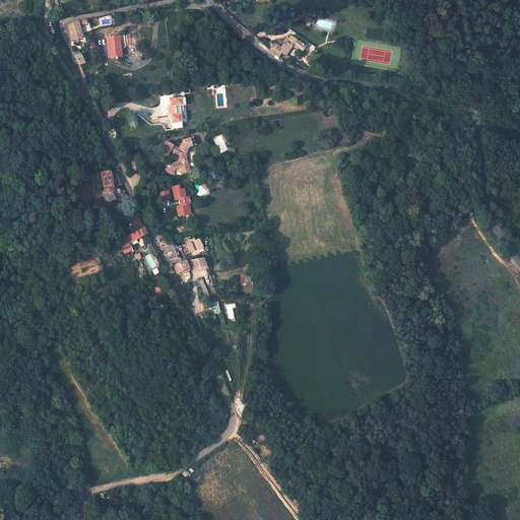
[(69,26),(72,41),(83,39),(78,21),(73,22),(69,26)]
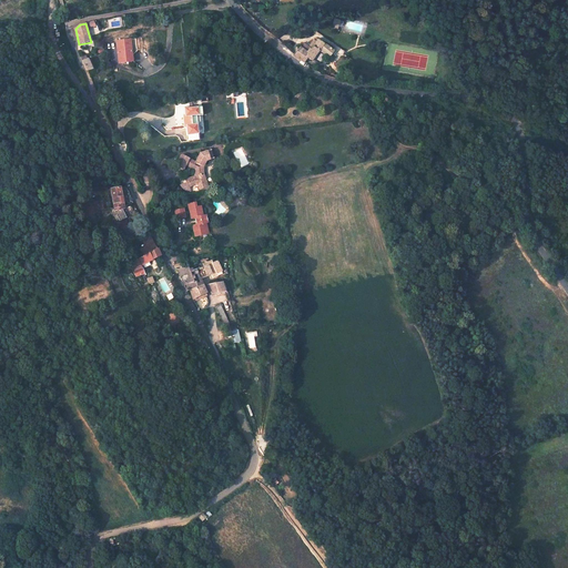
[(324,43),(317,38),(308,49),(311,51),(307,54),(298,49),(292,57),(302,63),(305,58),(311,61),(324,43)]
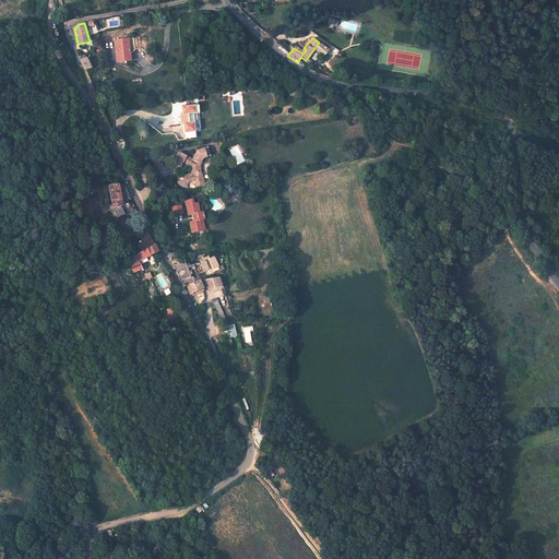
[(115,42),(115,62),(129,62),(128,40),(115,42)]
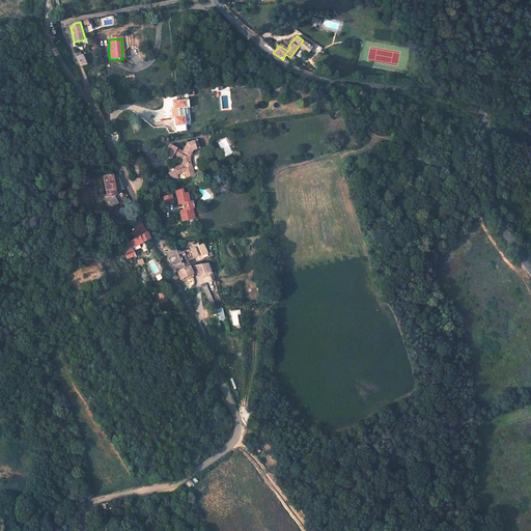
[(290,48),(282,42),(279,46),(287,51),(290,48)]
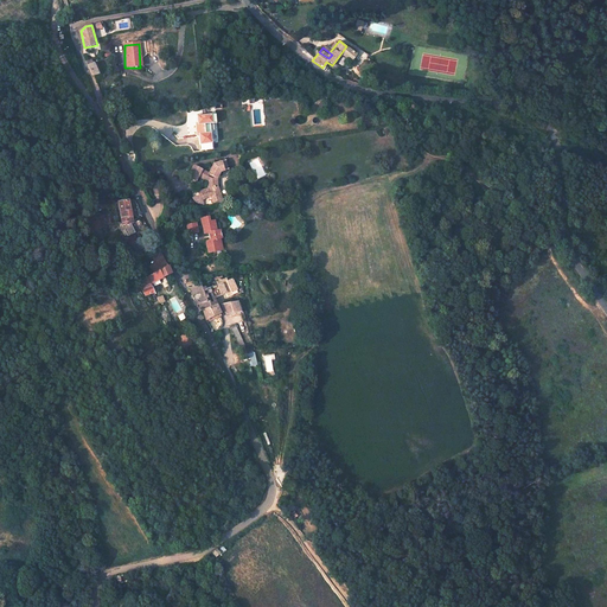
[(355,55),(345,48),(340,55),(350,62),(355,55)]
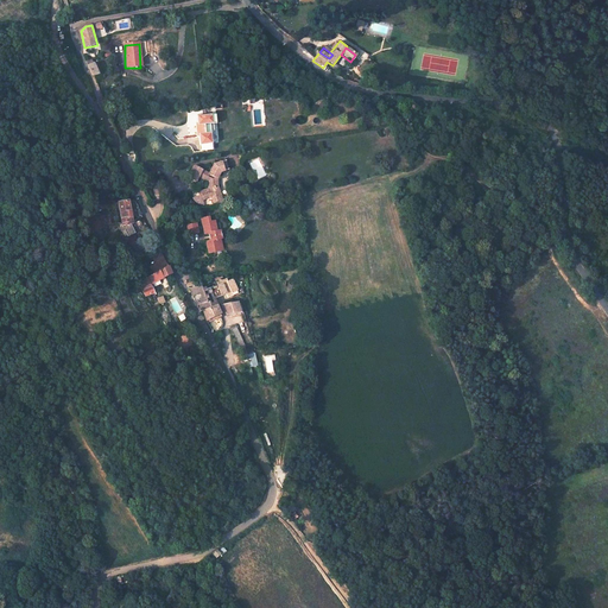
[(86,61),(92,75),(95,75),(99,74),(95,64),(93,64),(92,59),(86,61)]
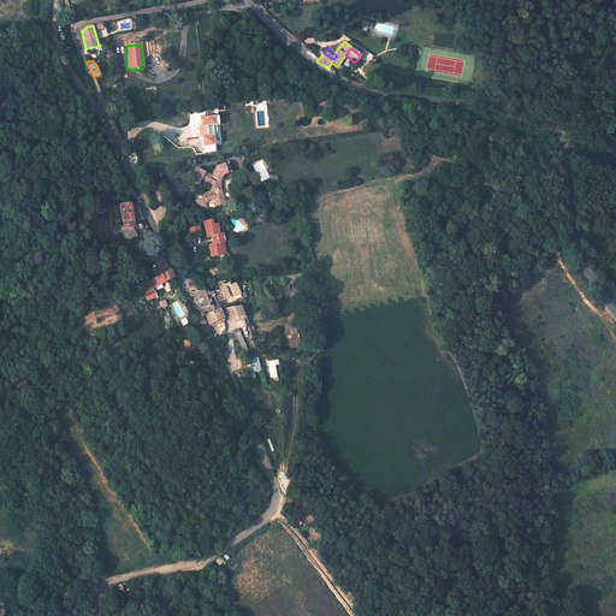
[(201,138),(202,152),(215,152),(215,141),(213,141),(213,135),(214,135),(217,132),(215,125),(219,125),(218,116),(199,118),(200,124),(197,124),(199,138),(201,138)]
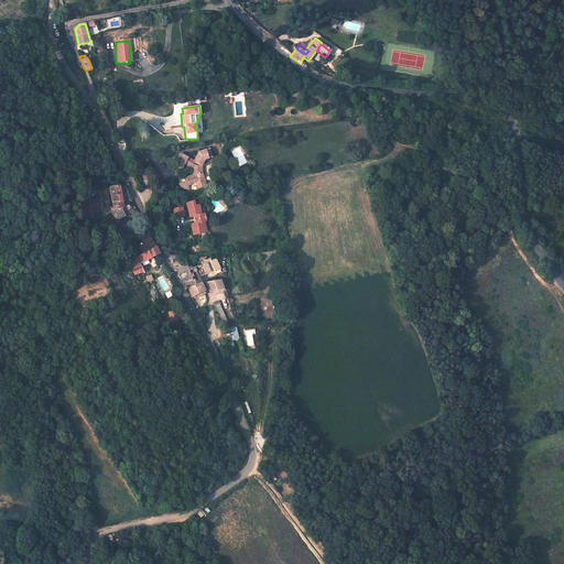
[(199,153),(206,161),(214,158),(212,150),(199,153)]
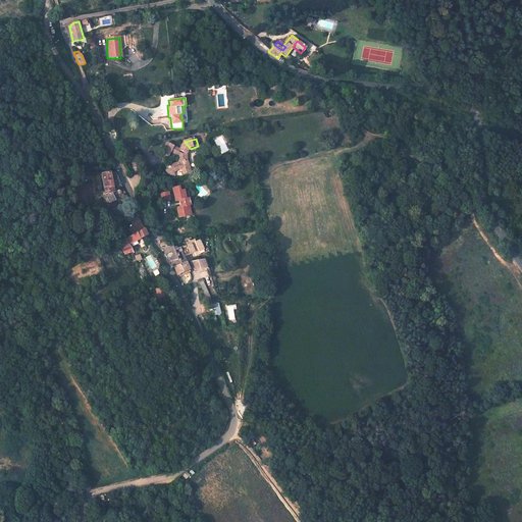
[(181,153),(180,156),(179,162),(171,165),(172,168),(166,170),(166,171),(167,172),(168,173),(169,174),(170,175),(172,176),(173,176),(174,176),(175,177),(174,172),(181,170),(183,173),(191,171),(189,160),(189,154),(191,149),(185,142),(181,149),(167,143),(163,153),(170,156),(172,153),(173,150),(181,153)]
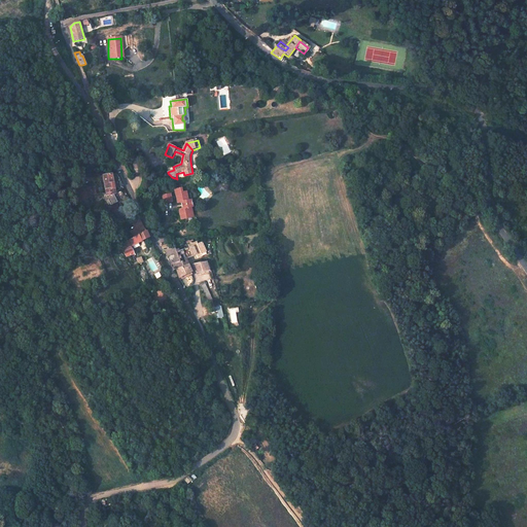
[(107,196),(111,205),(117,202),(112,194),(114,192),(110,175),(102,176),(103,181),(107,196)]
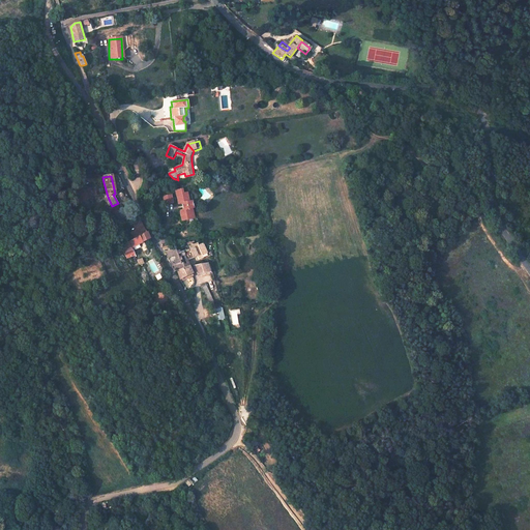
[(188,213),(196,211),(194,205),(196,204),(194,199),(190,199),(188,190),(185,192),(184,187),(177,189),(180,202),(182,201),(184,207),(182,208),(184,216),(188,215),(188,213)]
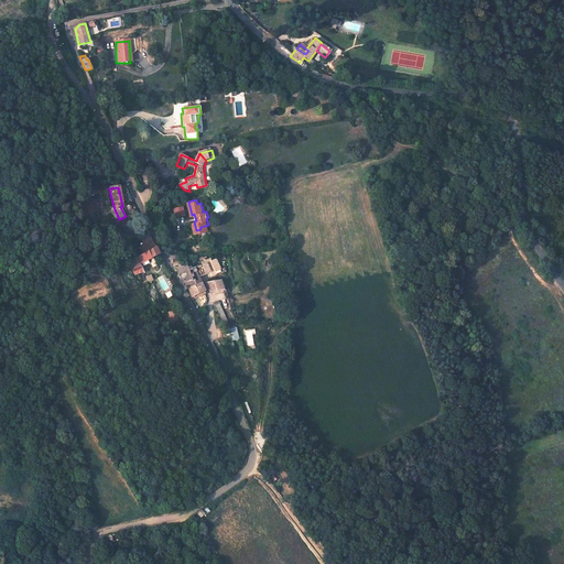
[(175,207),(177,215),(186,214),(185,205),(175,207)]
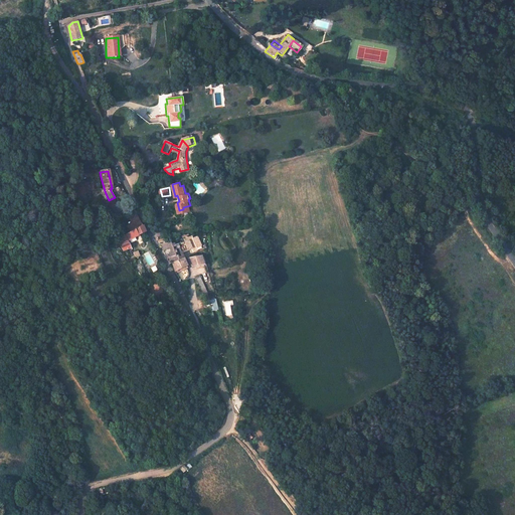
[(129,217),(132,223),(139,220),(136,214),(129,217)]
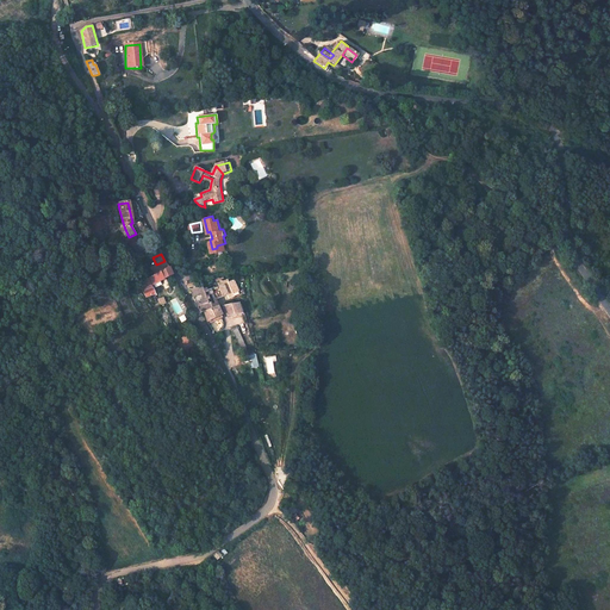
[(137,282),(144,298),(154,293),(150,286),(170,275),(172,275),(165,261),(156,265),(160,272),(137,282)]
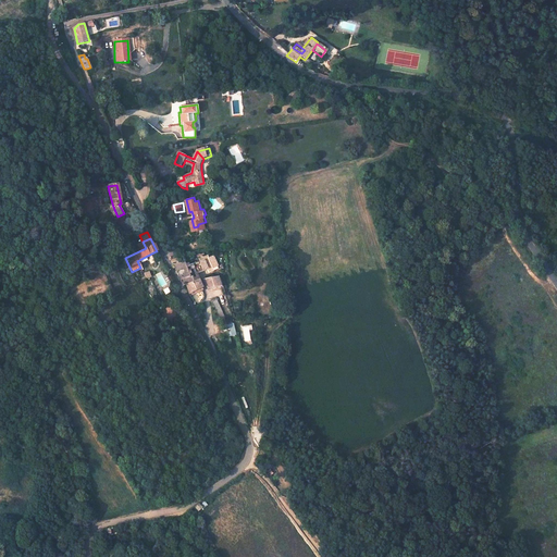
[(186,285),(189,294),(201,287),(198,280),(196,274),(207,269),(212,267),(217,264),(212,257),(207,258),(207,257),(202,258),(202,257),(198,258),(199,261),(186,267),(185,262),(172,264),(176,272),(177,271),(184,281),(186,285)]
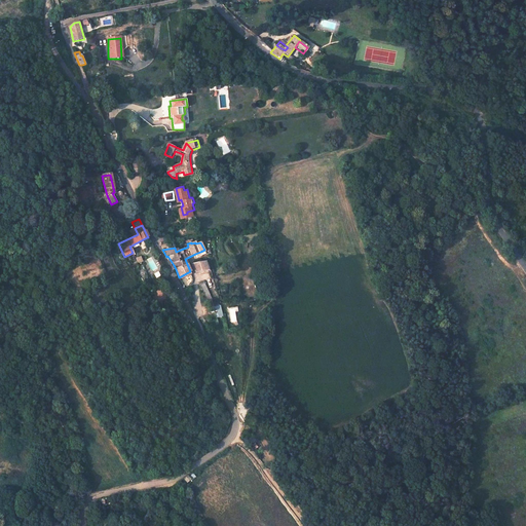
[(191,264),(195,273),(209,271),(205,262),(191,264)]
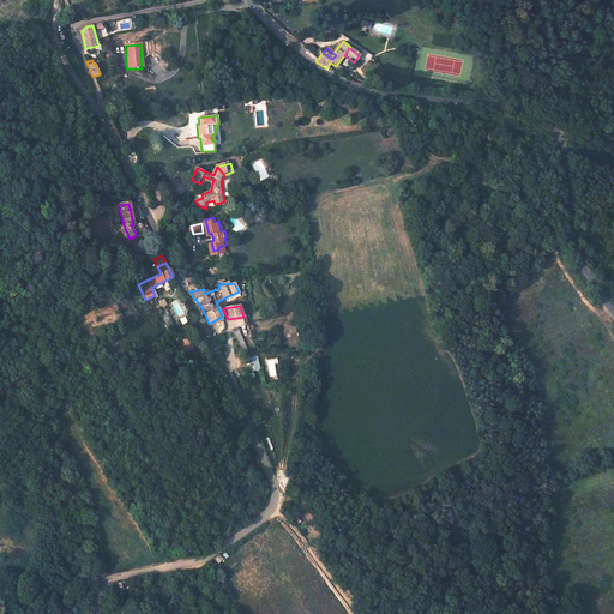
[(233,332),(239,347),(245,344),(238,330),(233,332)]
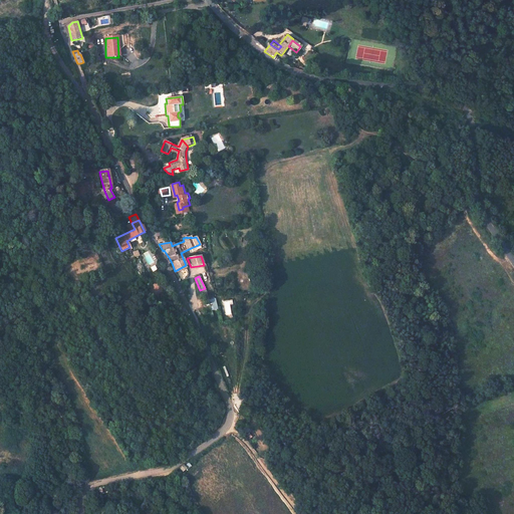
[(209,299),(211,310),(218,309),(217,298),(209,299)]
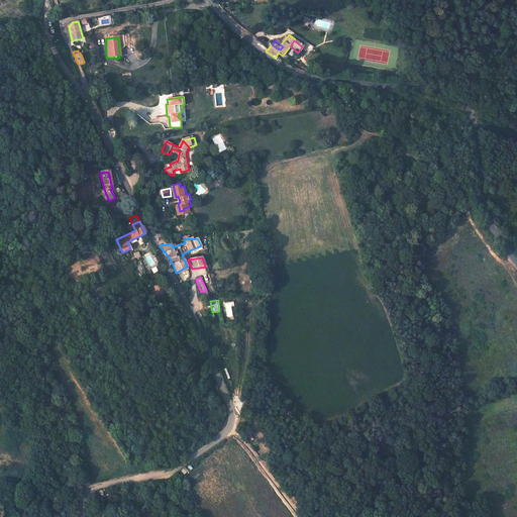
[(185,468),(181,471),(185,475),(189,472),(193,469),(190,464),(186,468),(185,468)]
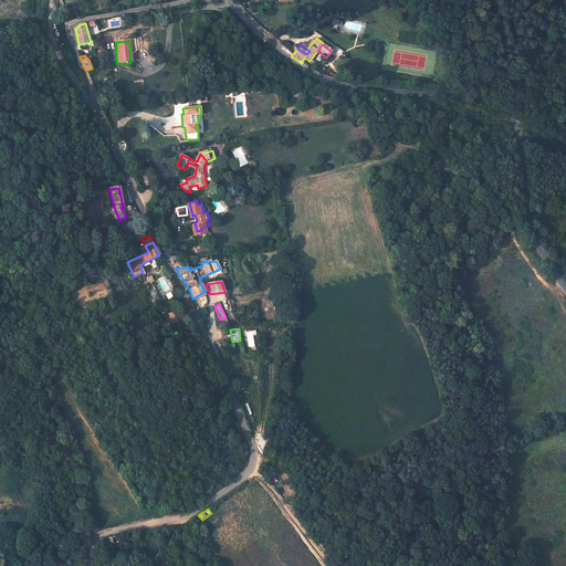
[(102,541),(104,548),(119,544),(117,536),(102,541)]
